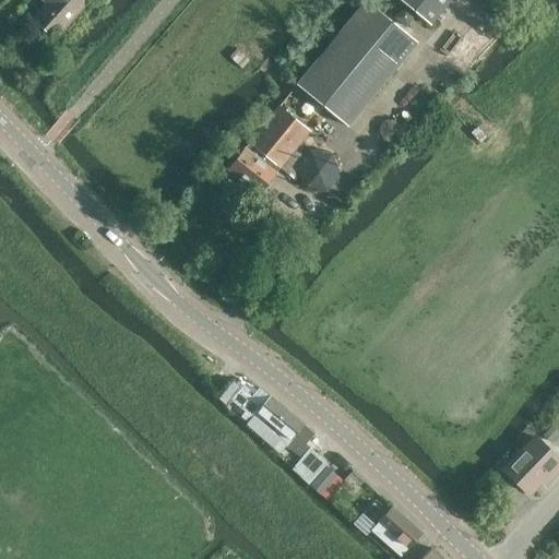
[(87,0),(45,0),(48,3),(34,19),(54,37),(87,0)]
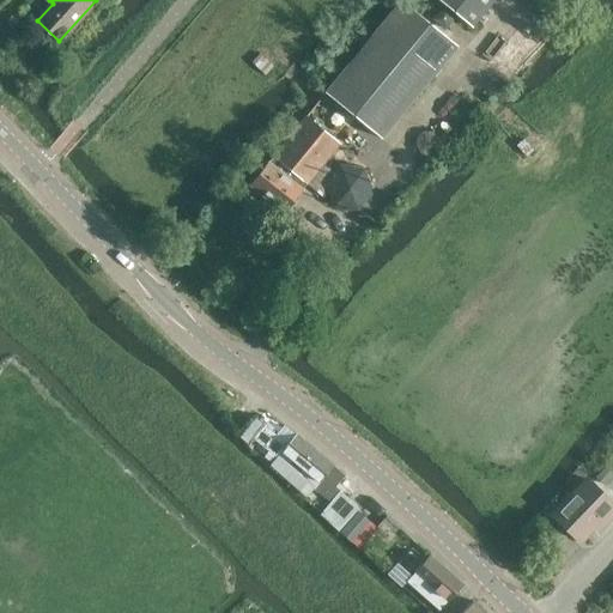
[(381,138),(457,46),(401,0),(400,0),(325,91),(381,138)]
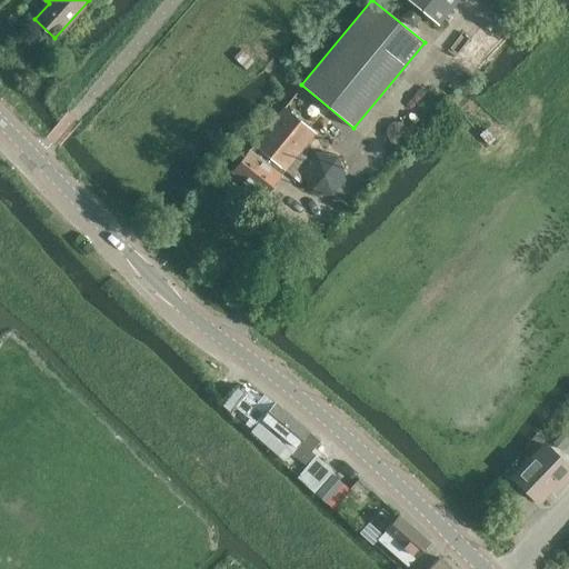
[(442,31),(470,0),(410,0),(410,1),(442,31)]
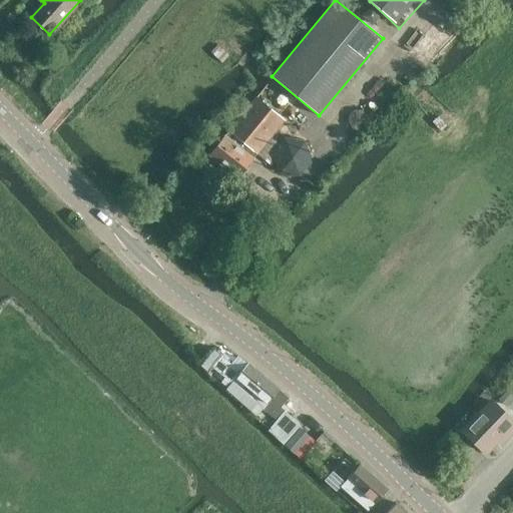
[(443,50),(460,31),(441,14),(406,53),(425,70),(438,56),(442,59),(447,54),(443,50)]
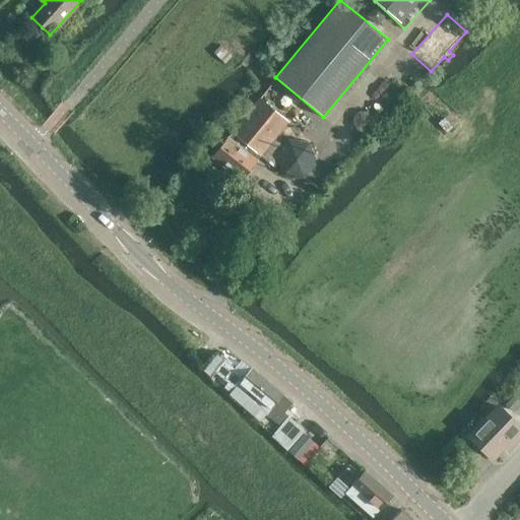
[(278,142),(280,137),(277,134),(288,122),(260,99),(228,138),(212,157),(241,180),(256,160),(260,156),(273,167),(278,164),(275,156),(283,146),(278,142)]
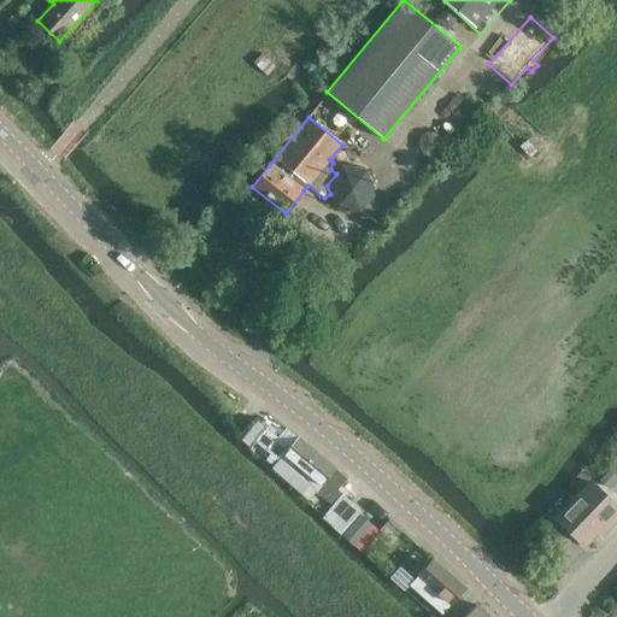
[(347,479),(298,436),(289,447),(266,428),(256,441),(278,460),(278,459),(289,469),(283,477),(293,486),(300,477),(305,482),(298,491),(311,501),(318,493),(333,505),(342,494),(338,489),(347,479)]
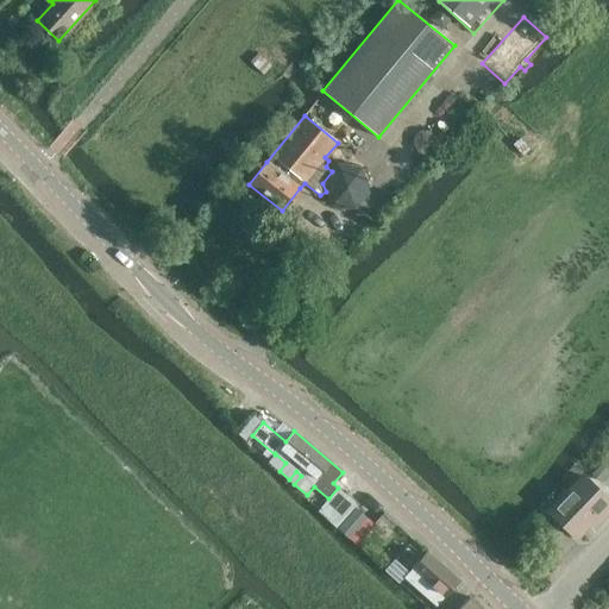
[(600,520),(608,510),(608,501),(582,477),(548,512),(576,538),(596,518),(600,520)]
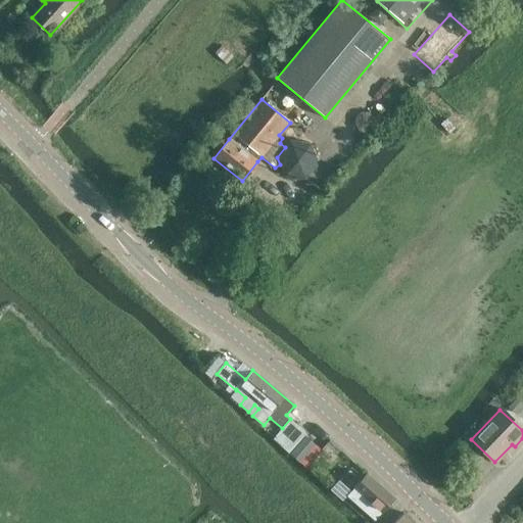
[(292,448),(305,433),(297,426),(284,441),(292,448)]
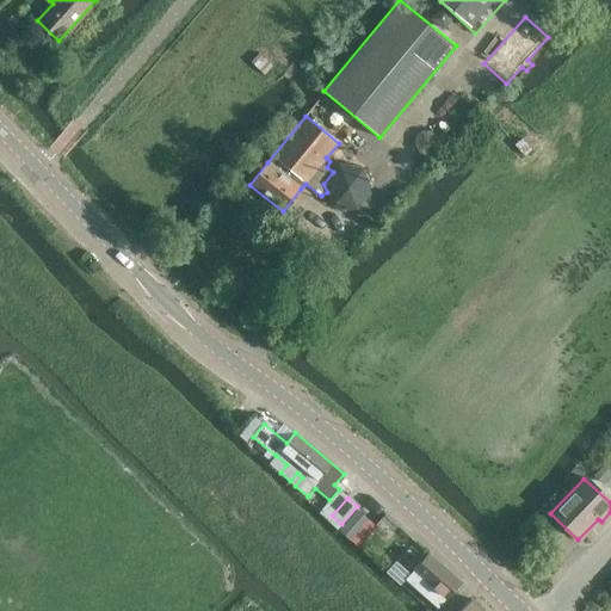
[(461,582),(429,554),(414,571),(414,569),(406,579),(438,608),(461,582)]
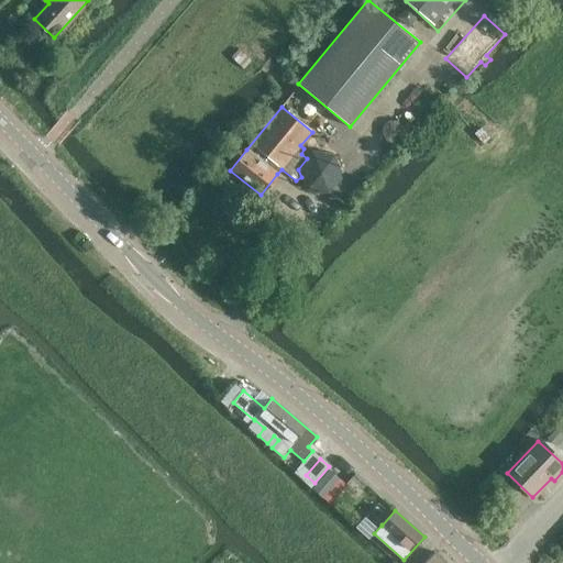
[(444,562),(435,553),(424,562),(444,562)]
